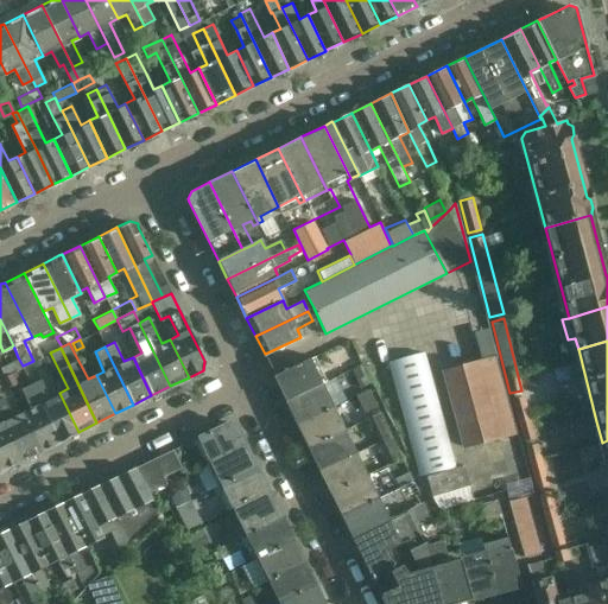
[(418,475),(454,465),(423,350),(387,361),(418,475)]
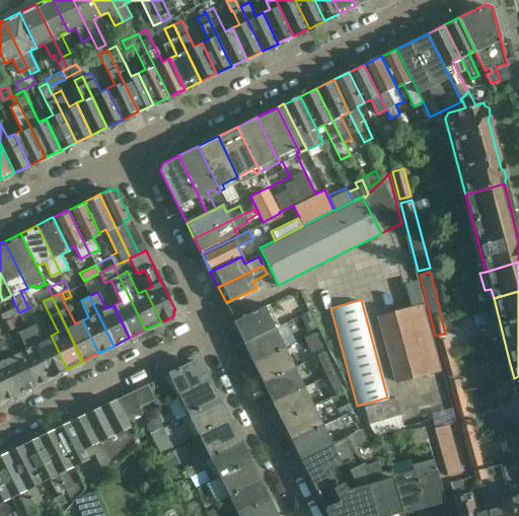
[(43,302),(35,305),(38,310),(45,307),(43,302)]
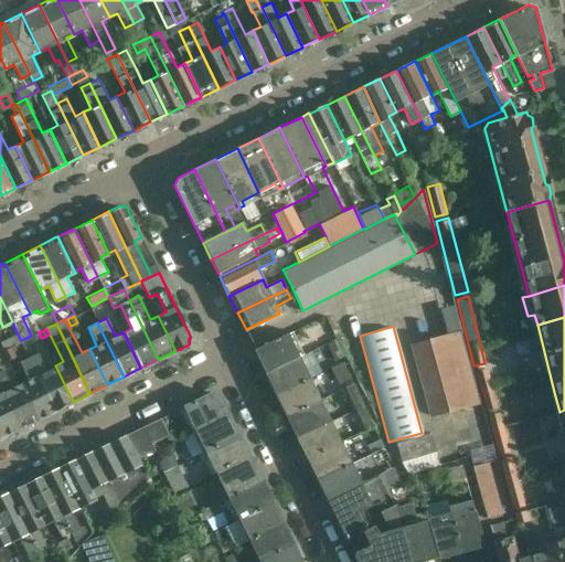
[(10,346),(21,340),(17,332),(0,340),(0,342),(3,349),(10,346)]
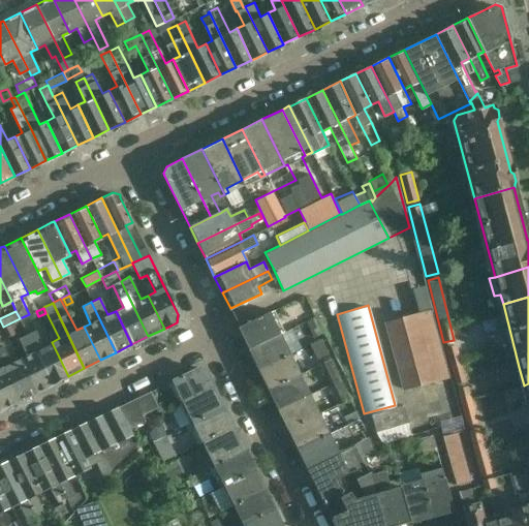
[(239,328),(249,348),(280,334),(270,312),(239,328)]
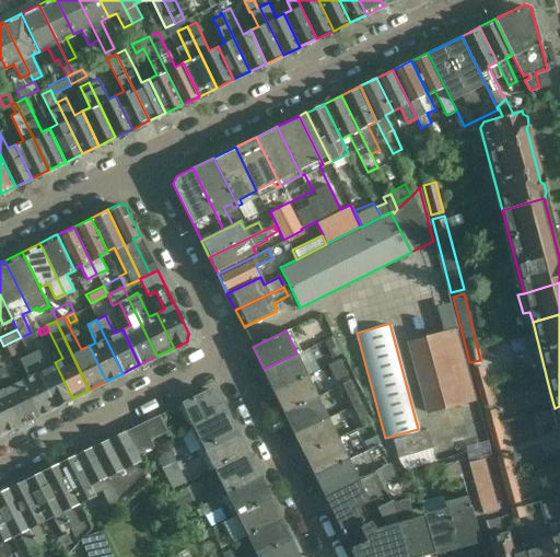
[(474,397),(469,383),(454,331),(408,343),(419,383),(428,410),(474,397)]
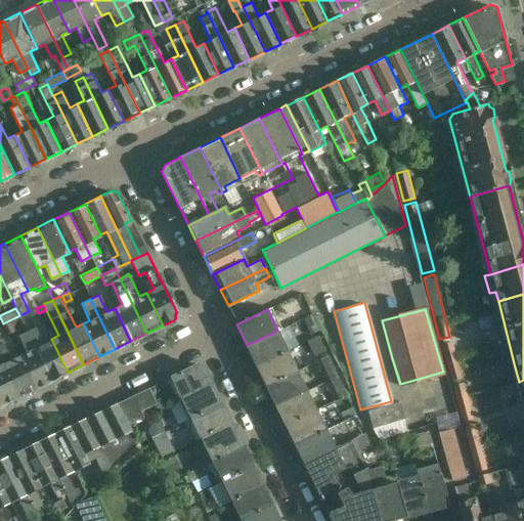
[(27,331),(51,380),(68,373),(51,339),(44,343),(29,311),(19,315),(27,331)]
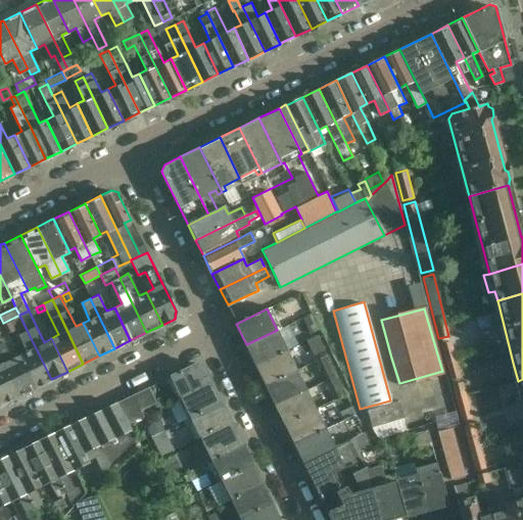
[(310,312),(300,316),(311,337),(320,333),(310,312)]
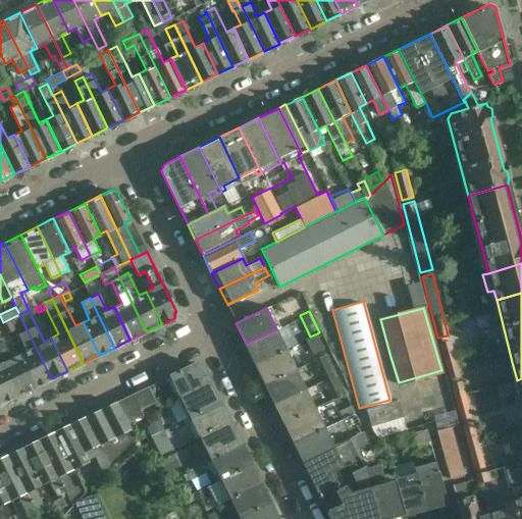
[(12,323),(9,319),(3,322),(3,323),(2,323),(7,332),(13,329),(11,324),(12,323)]
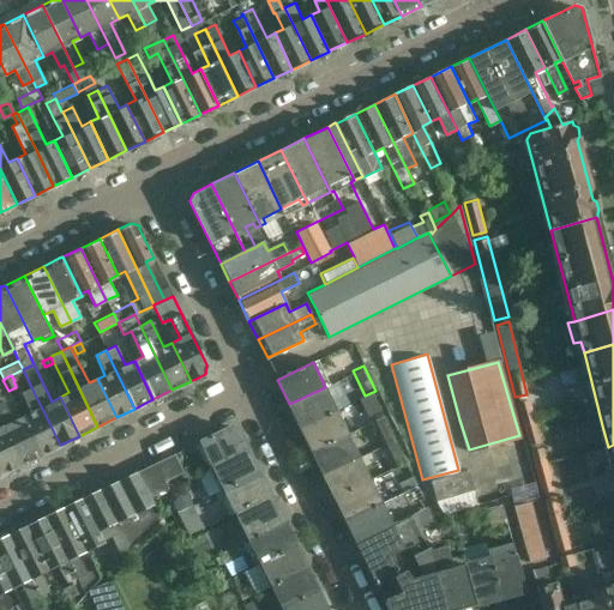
[(60,445),(31,387),(22,392),(31,411),(23,416),(41,454),(60,445)]
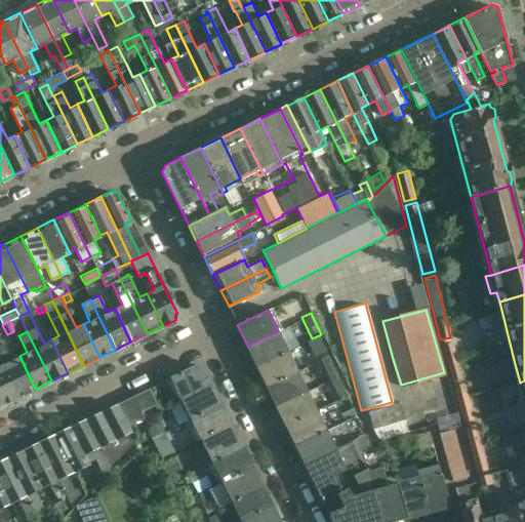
[(287,352),(278,331),(247,346),(257,366),(287,352)]
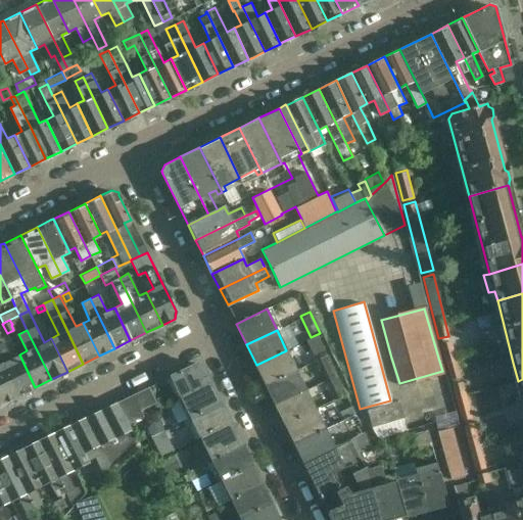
[(500,342),(497,332),(487,335),(490,345),(500,342)]
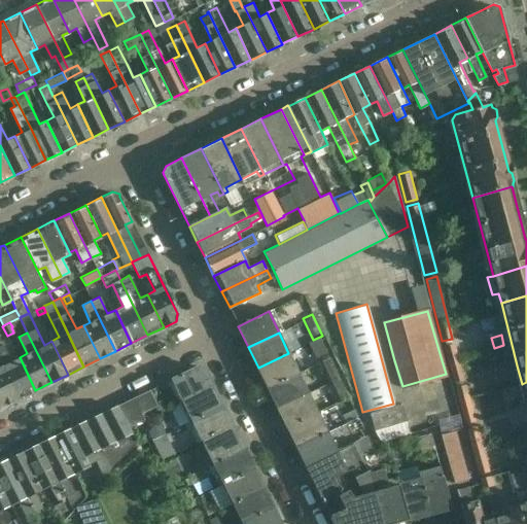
[(313,351),(327,344),(322,336),(313,340),(309,343),(313,351)]
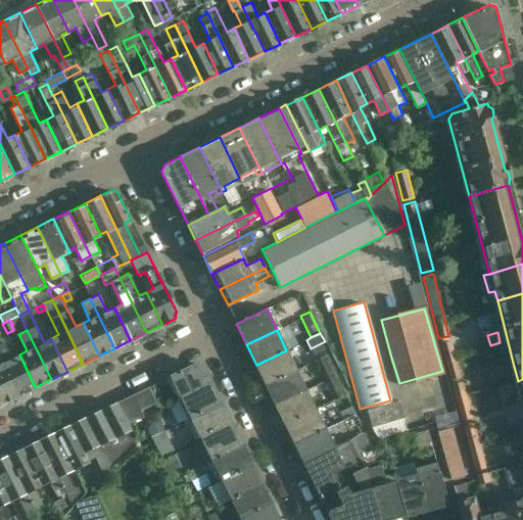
[(0,355),(19,395),(35,387),(19,355),(12,358),(3,341),(1,337),(0,337),(0,355)]
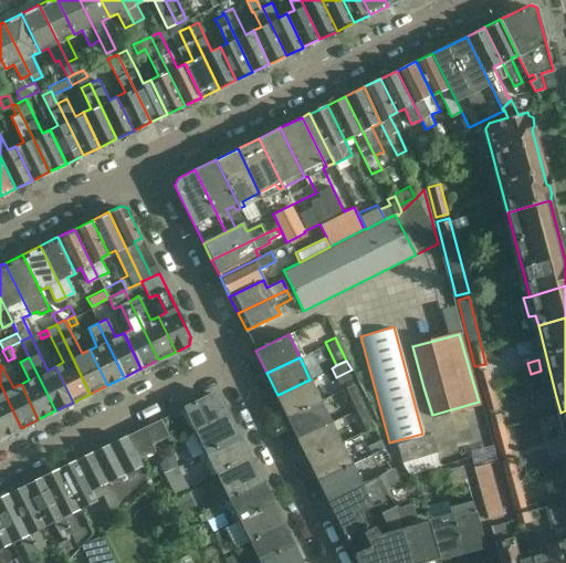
[(475,371),(488,410),(499,407),(488,367),(475,371)]
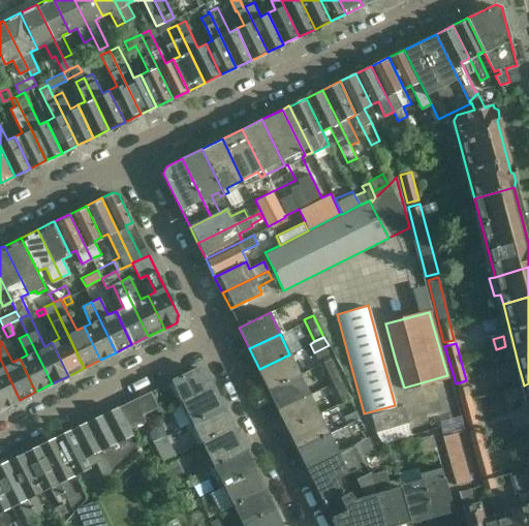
[(300,373),(289,354),(259,369),(269,388),(300,373)]
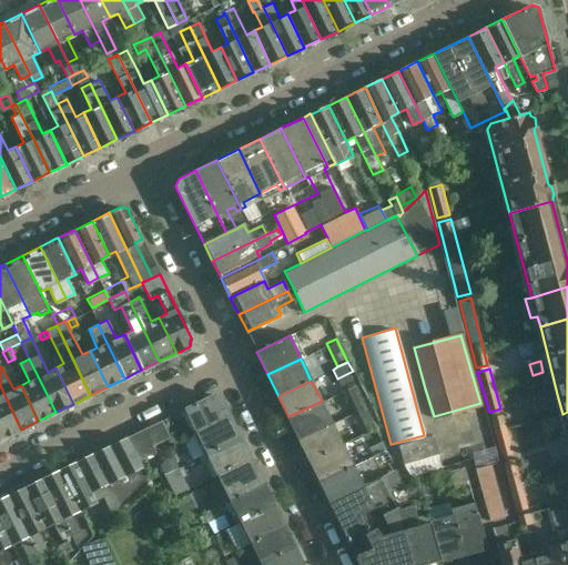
[(0,430),(4,437),(21,430),(0,385),(0,430)]
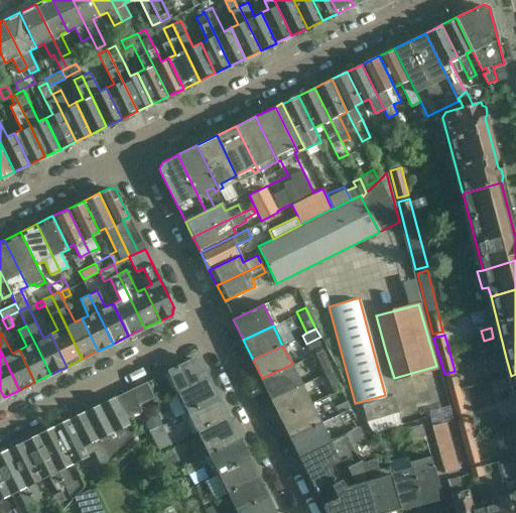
[(167,370),(177,392),(207,376),(199,359),(192,357),(167,370)]
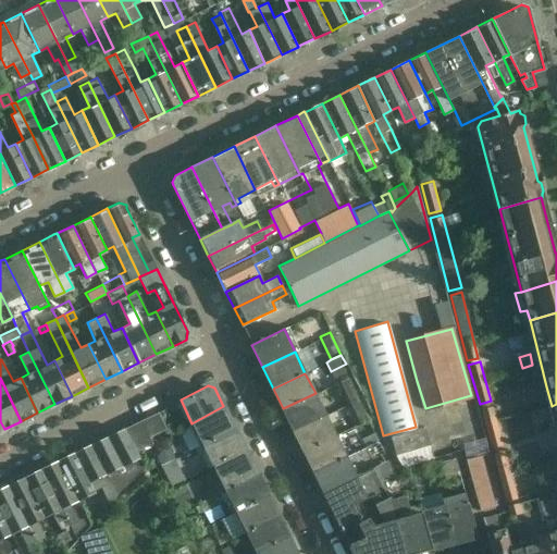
[(325,414),(316,393),(283,408),(294,430),(325,414)]
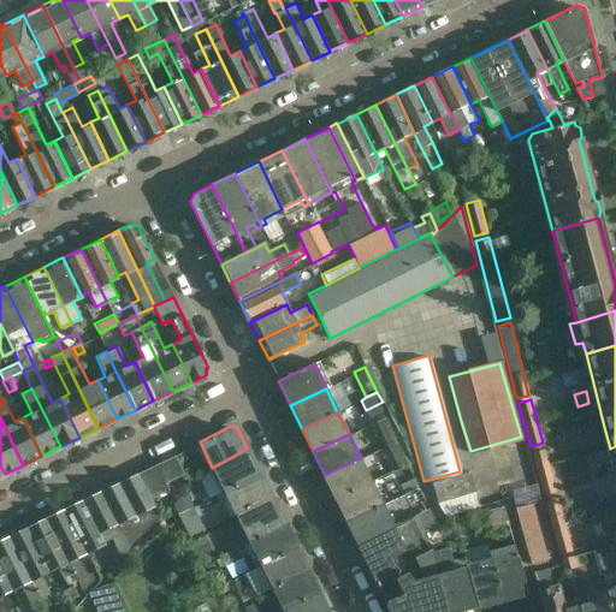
[(532,451),(543,495),(556,492),(544,447),(532,451)]
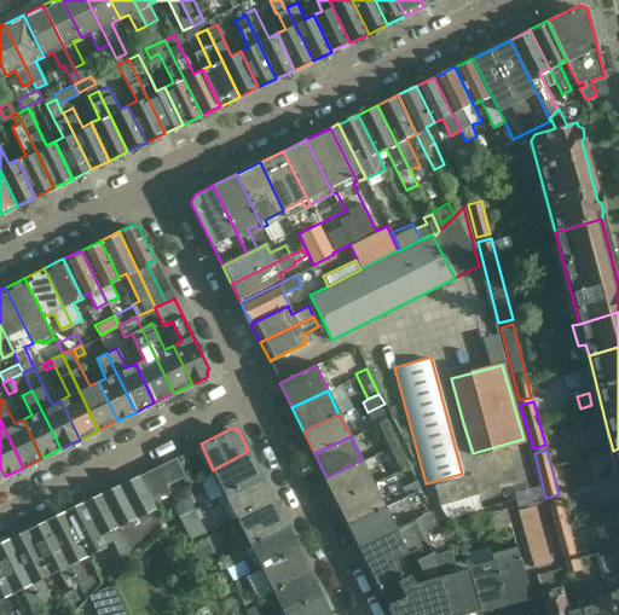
[(213,470),(224,492),(260,474),(248,451),(213,470)]
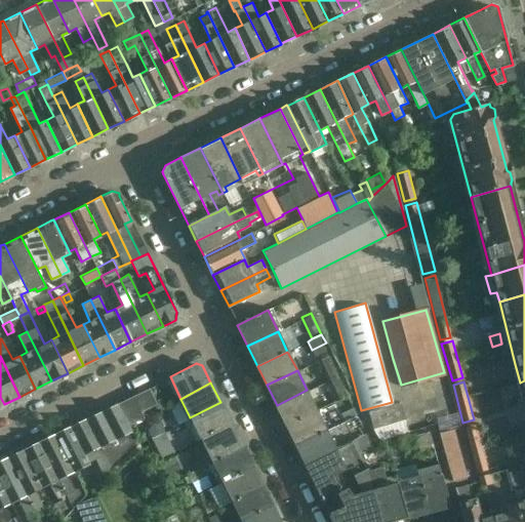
[(150,388),(133,395),(139,410),(156,402),(150,388)]
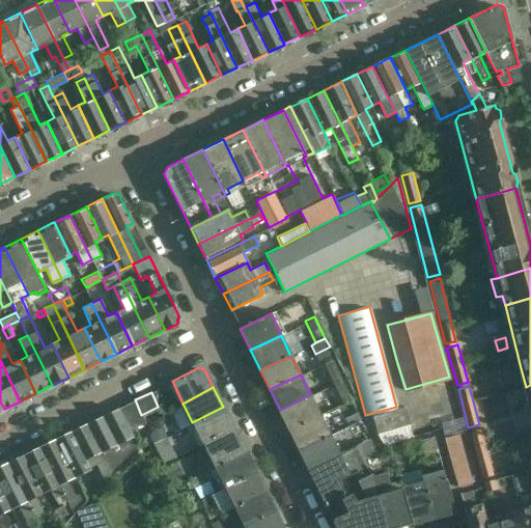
[(320,414),(310,394),(280,410),(289,429),(320,414)]
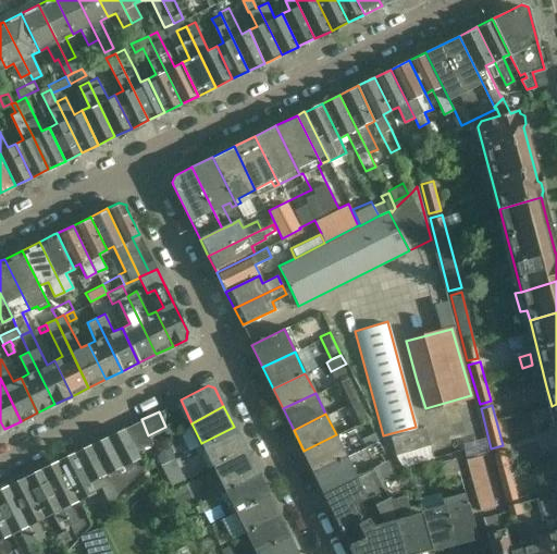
[(141,419),(125,428),(135,450),(151,442),(148,435),(141,419)]
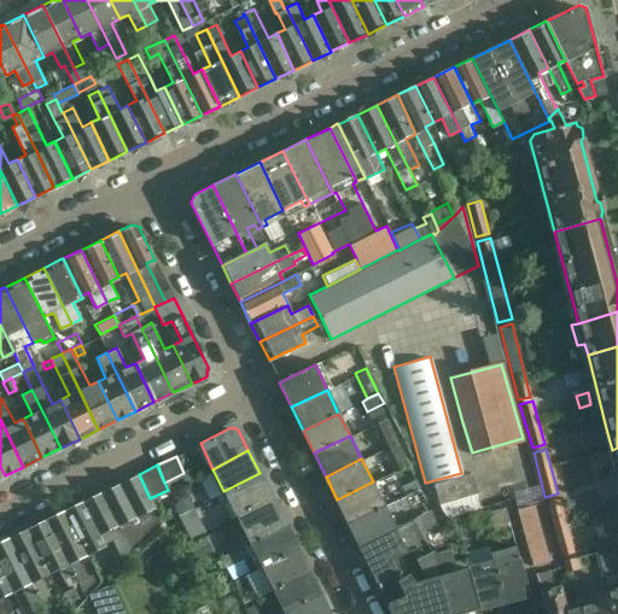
[(472,472),(433,484),(439,504),(478,492),(472,472)]
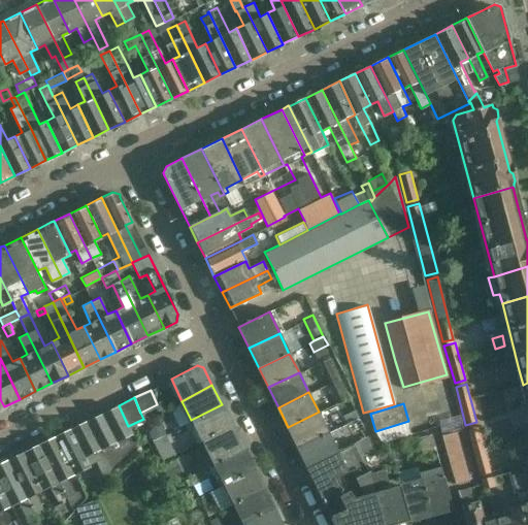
[(191,420),(201,439),(231,425),(222,404),(191,420)]
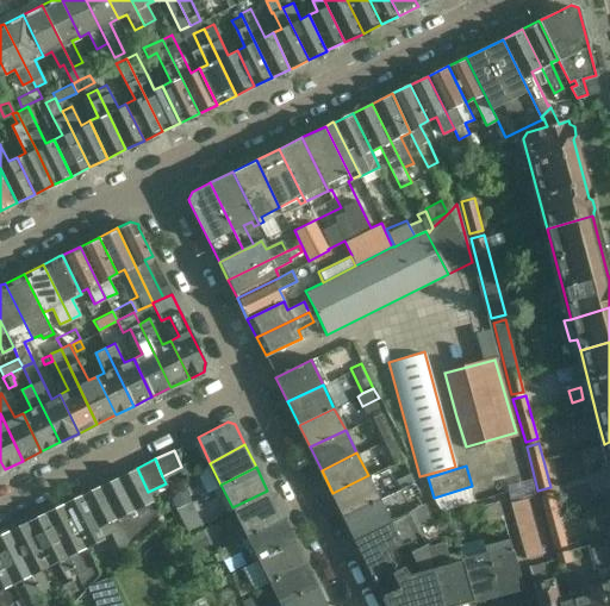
[(137,468),(118,478),(143,526),(157,510),(151,499),(148,492),(137,468)]
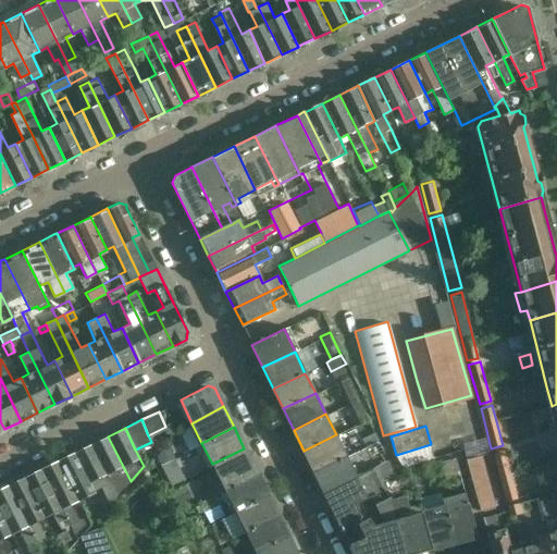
[(181,428),(169,434),(173,443),(185,436),(181,428)]
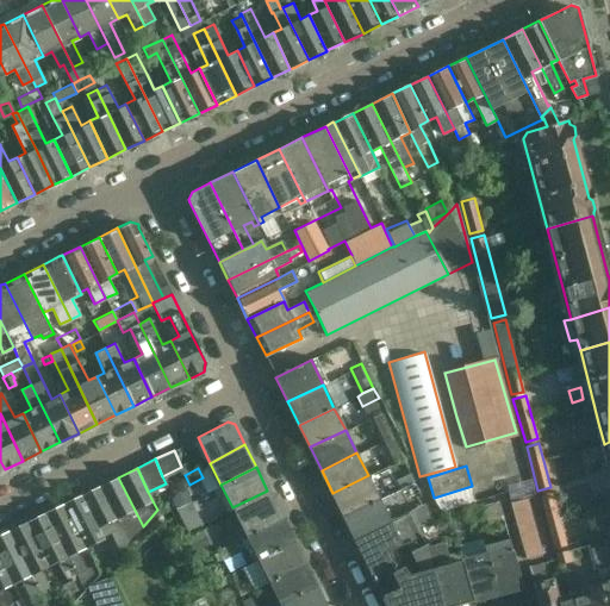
[(379,498),(368,475),(332,493),(343,516),(379,498)]
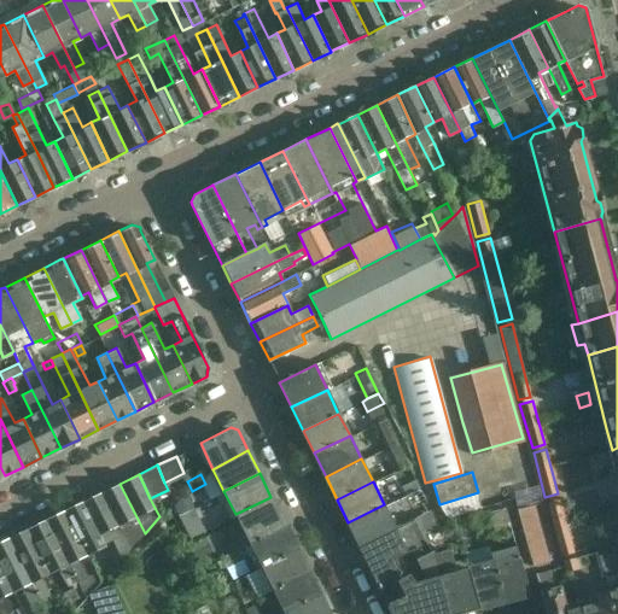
[(120,484),(101,492),(117,525),(129,551),(145,533),(120,484)]
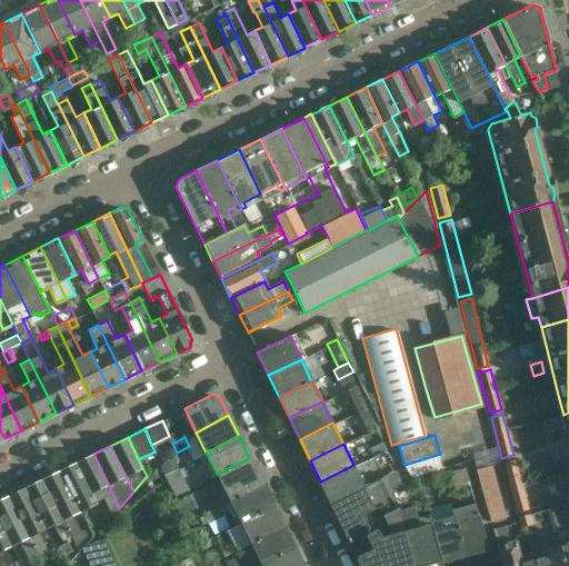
[(567,462),(565,450),(553,453),(557,464),(567,462)]
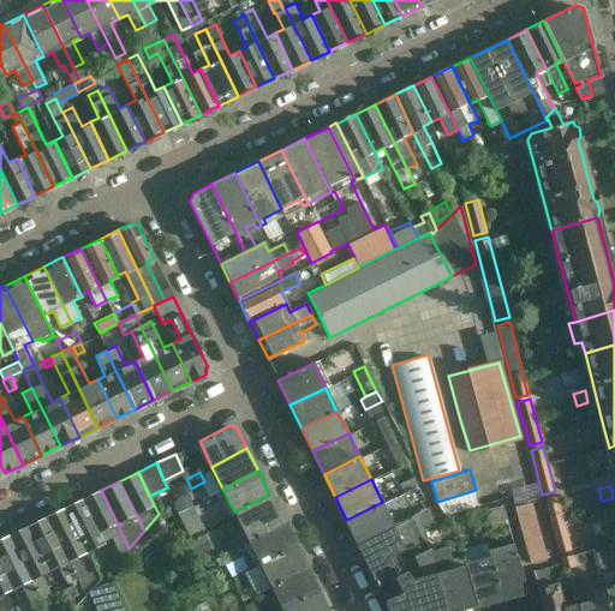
[(101,490),(83,498),(97,531),(117,522),(101,490)]
